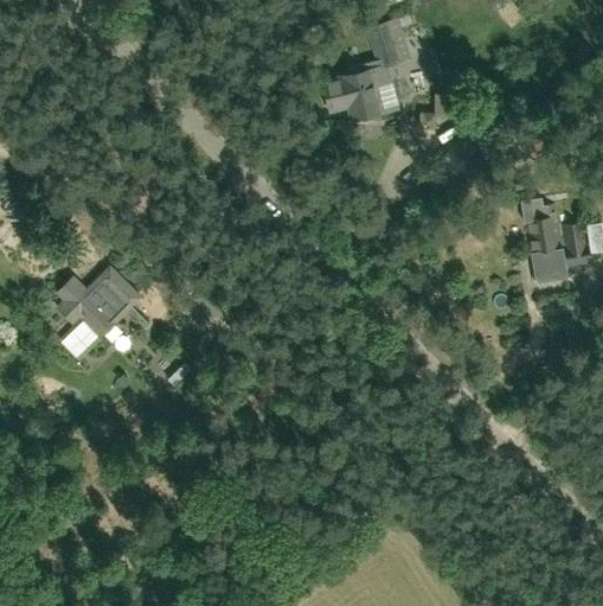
[(384,69),(404,62),(392,24),(371,31),(384,69)]
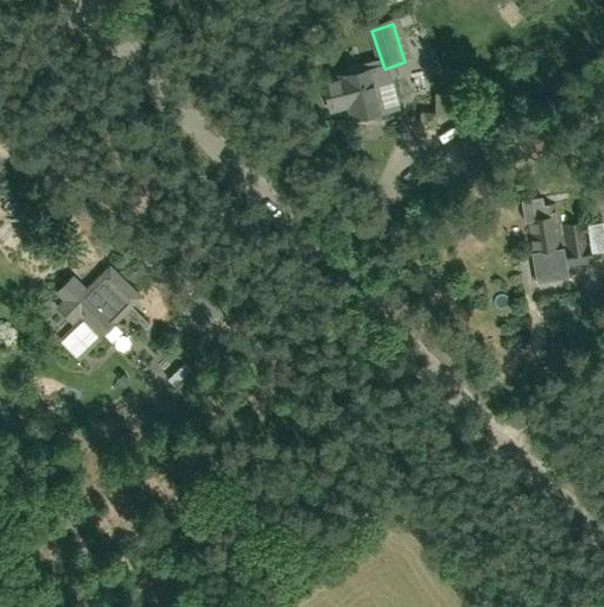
[(380,68),(369,71),(368,67),(364,65),(353,68),(350,71),(351,75),(328,81),(331,95),(348,92),(355,120),(386,113),(379,83),(383,82),(380,68)]
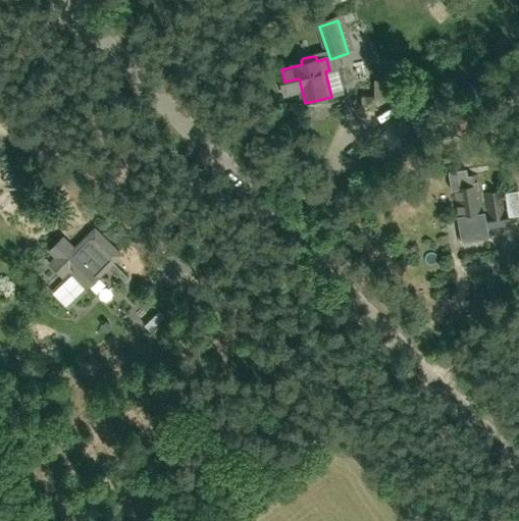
[(383,65),(384,82),(378,82),(377,97),(364,97),(363,111),(378,111),(378,102),(399,102),(398,84),(402,84),(400,64),(383,65)]
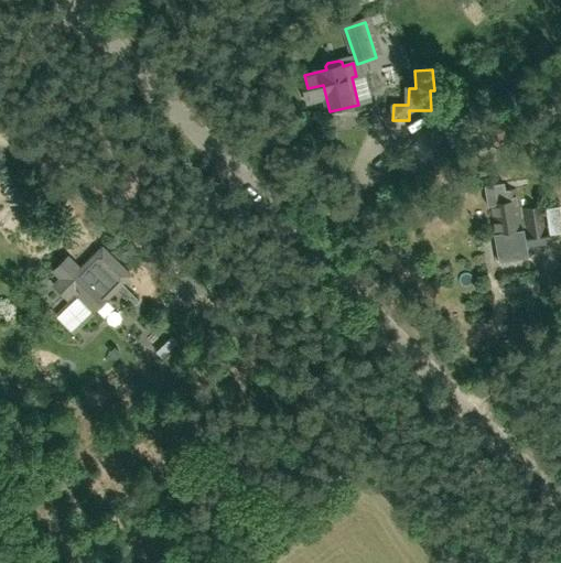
[(438,126),(416,144),(433,165),(455,148),(438,126)]
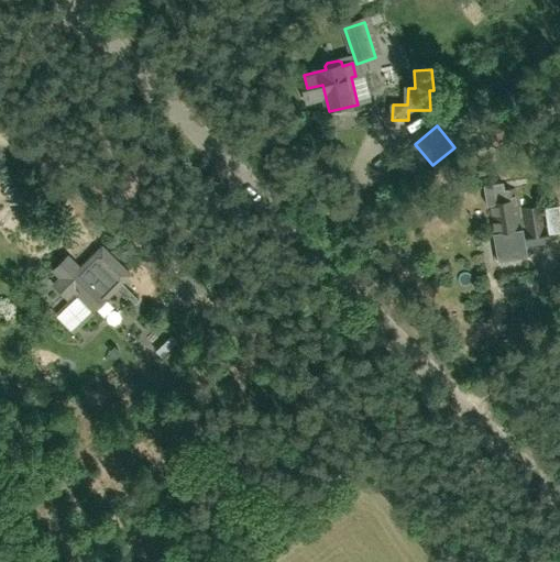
[(518,188),(506,190),(505,183),(485,186),(489,206),(492,206),(496,234),(500,262),(528,257),(525,230),(524,230),(518,188)]
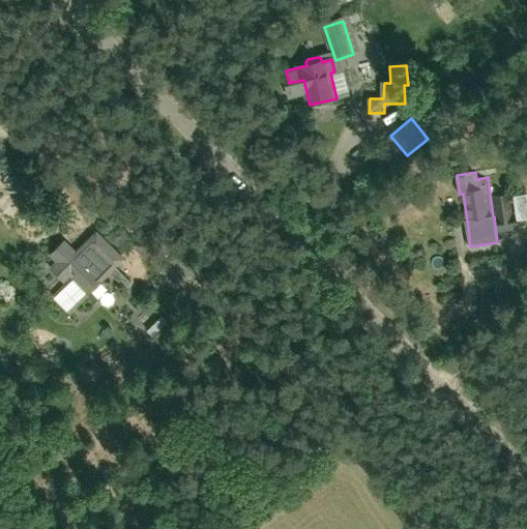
[(499,224),(515,222),(511,196),(496,198),(499,224)]
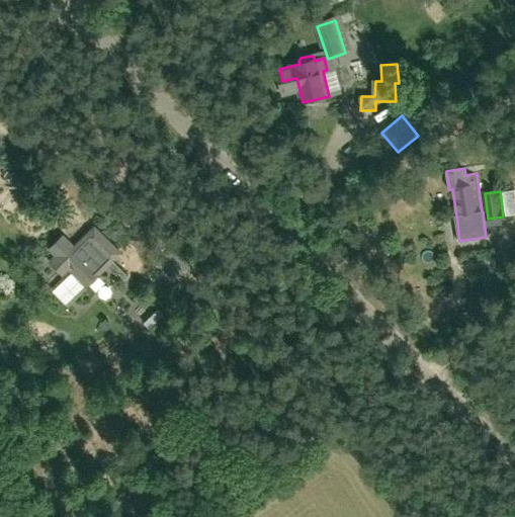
[(85,233),(72,247),(63,238),(51,251),(56,256),(50,263),(66,277),(71,272),(88,287),(100,274),(98,272),(111,258),(85,233)]
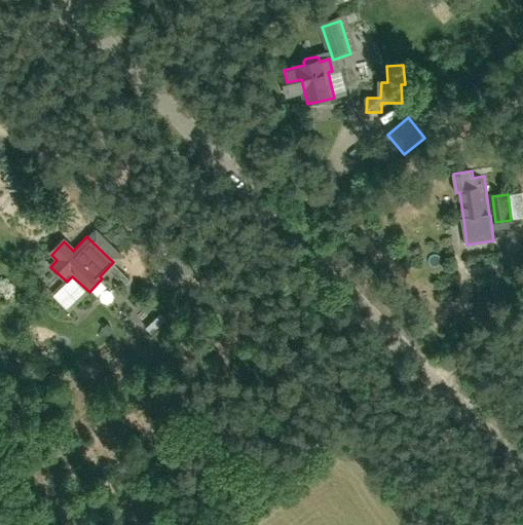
All buildings are outlined.
